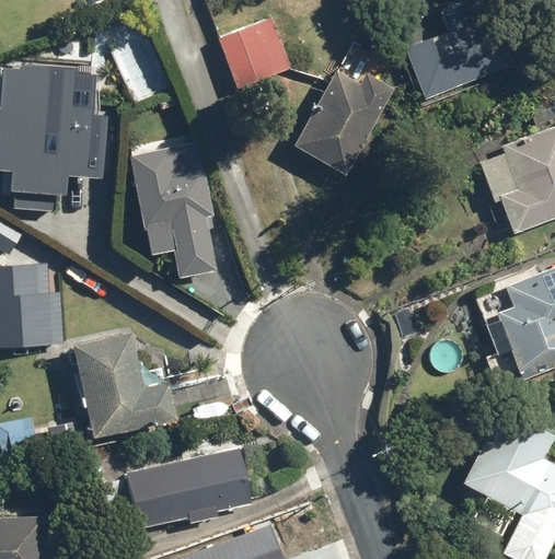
[(463,0),(400,22),(426,96),(498,72),(473,0),(463,0)]
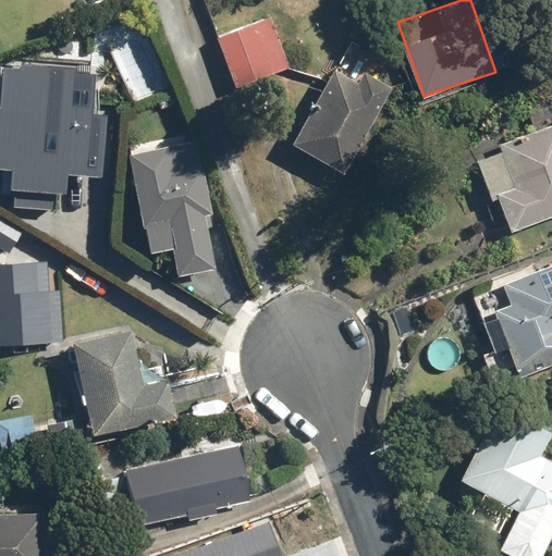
[(266,17),(216,38),(244,106),(294,85),(266,17)]
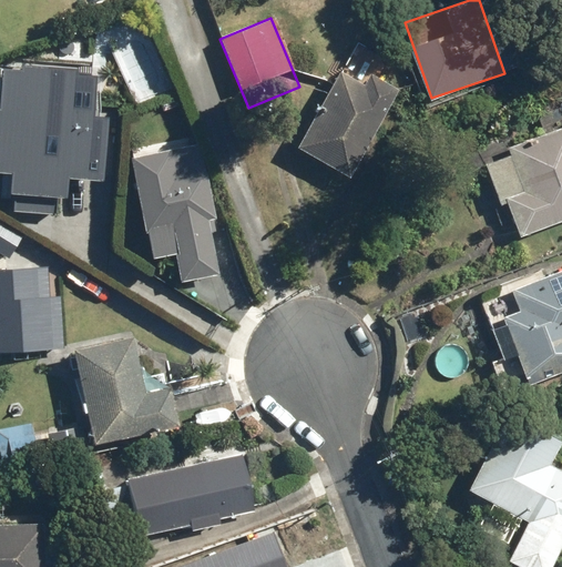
[(0,174),(14,175),(13,201),(71,204),(72,184),(106,185),(112,80),(0,73),(0,174)]
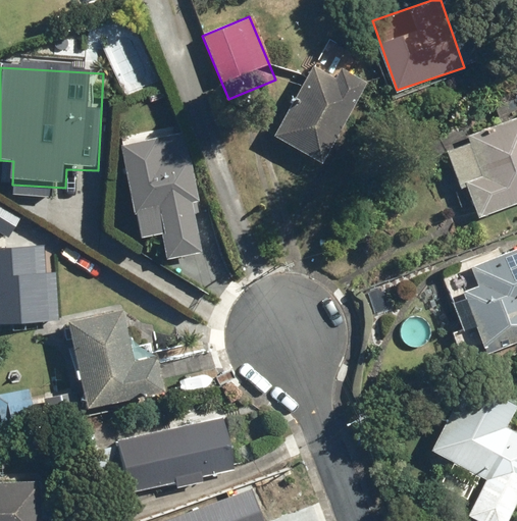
[(359,91),(313,71),(281,146),(326,165),(359,91)]
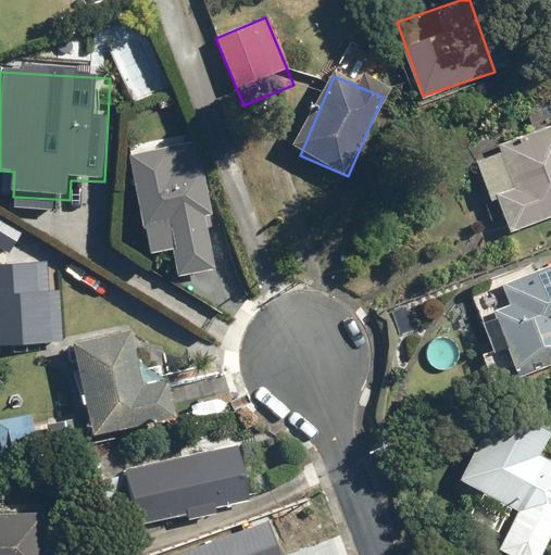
[(503,152),(478,162),(493,201),(499,199),(511,232),(550,217),(550,126),(500,144),(503,152)]
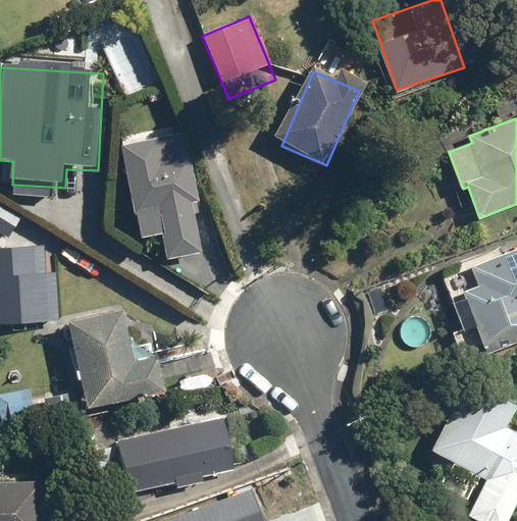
[(185,135),(120,144),(136,254),(200,245),(185,135)]
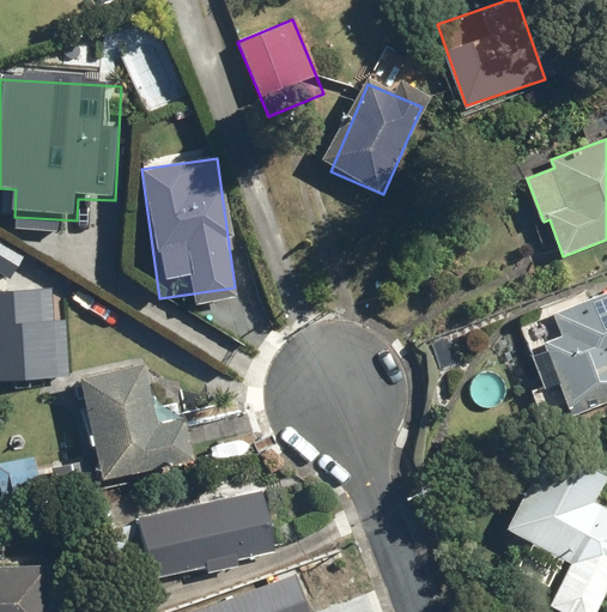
[(0,234),(0,270),(7,274),(22,247),(0,234)]
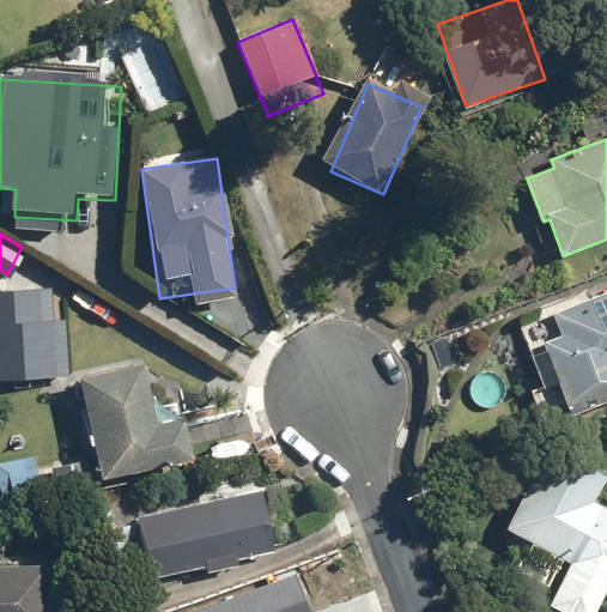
[(0,377),(71,377),(70,288),(0,288),(0,377)]
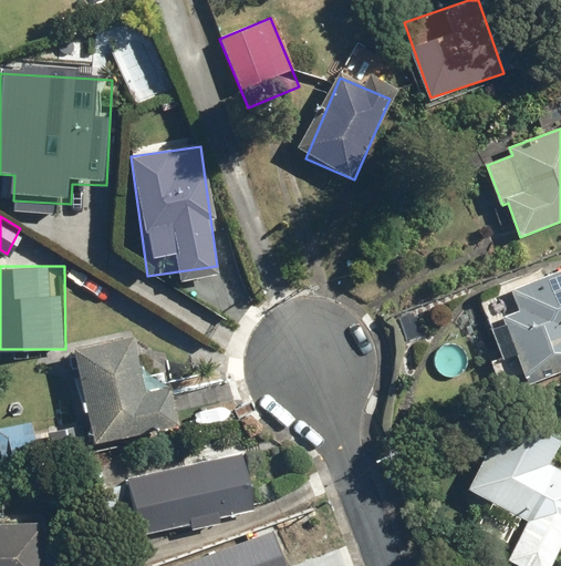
[(560,271),(511,290),(519,310),(502,317),(528,384),(560,371),(560,271)]
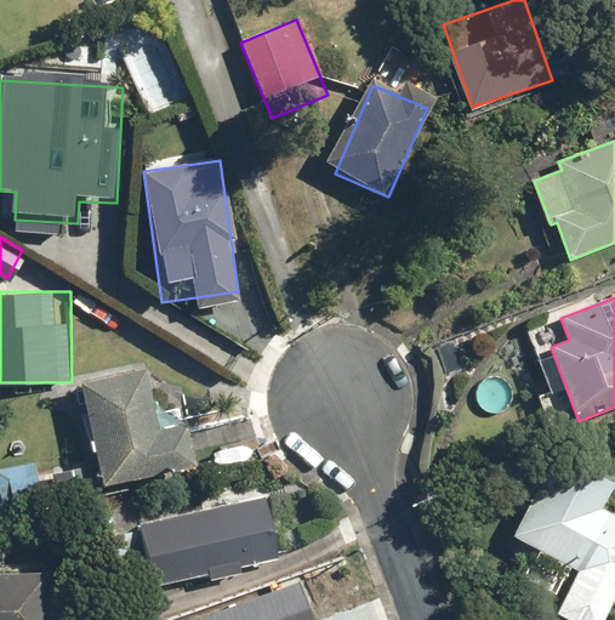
[(95,484),(153,473),(187,466),(180,428),(151,434),(141,382),(77,396),(95,484)]
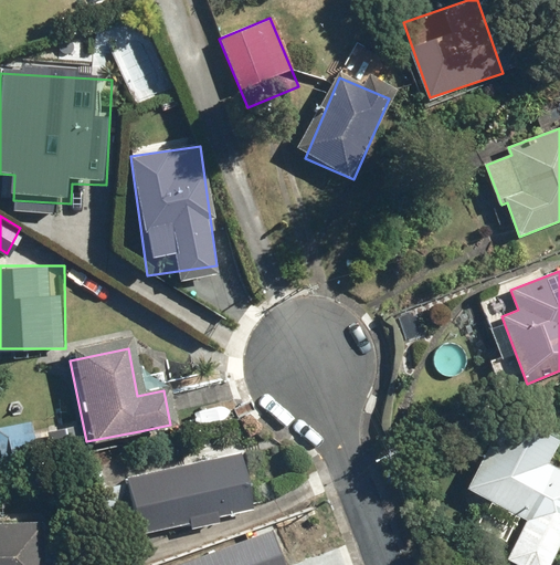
[(550,564),(559,547),(559,468),(550,463),(559,447),(559,439),(509,412),(467,489),(527,521),(507,558),(519,564),(550,564)]
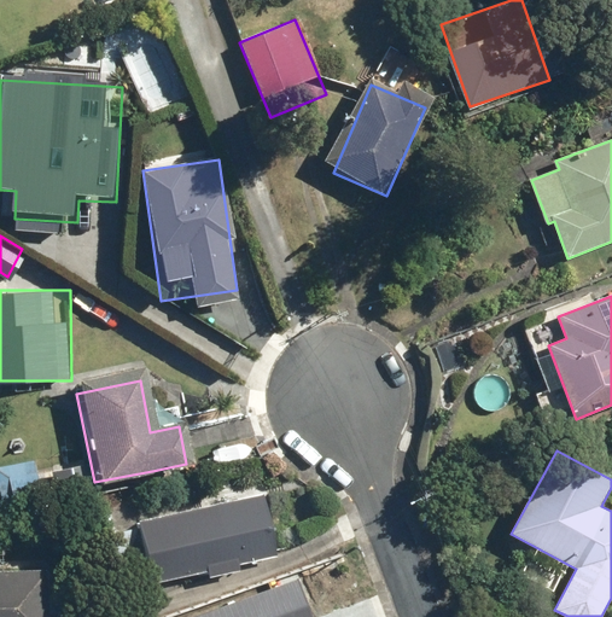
[(270,493),(133,514),(144,581),(281,559),(270,493)]
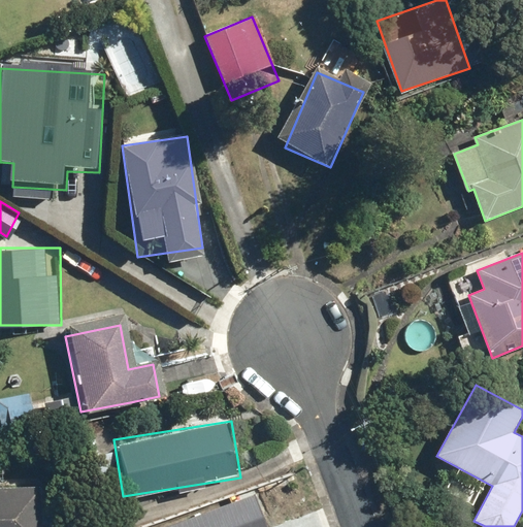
[(42,526),(43,487),(0,485),(0,526),(42,526)]
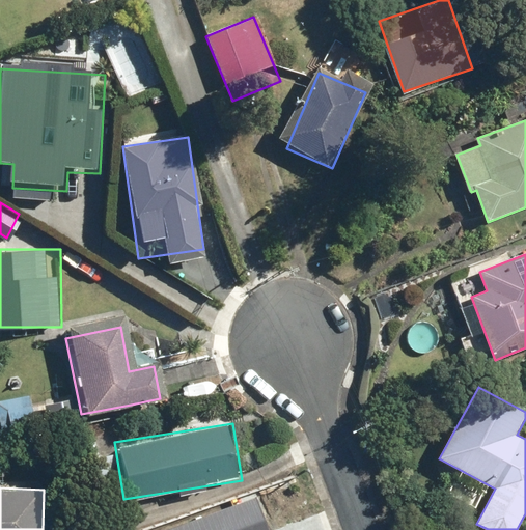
[(253,529),(247,504),(197,518),(200,529),(253,529)]
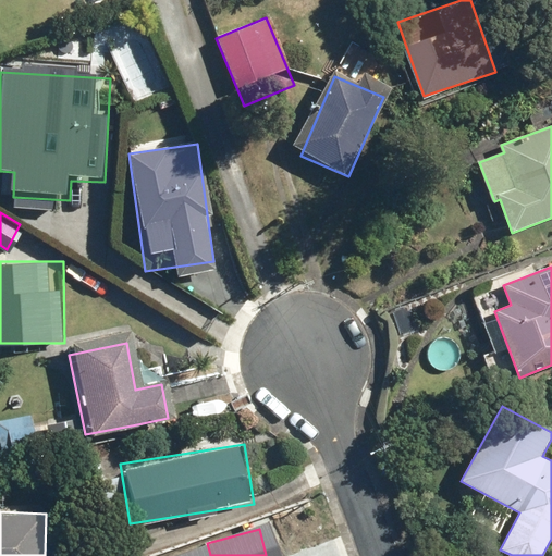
All buildings are outlined.
